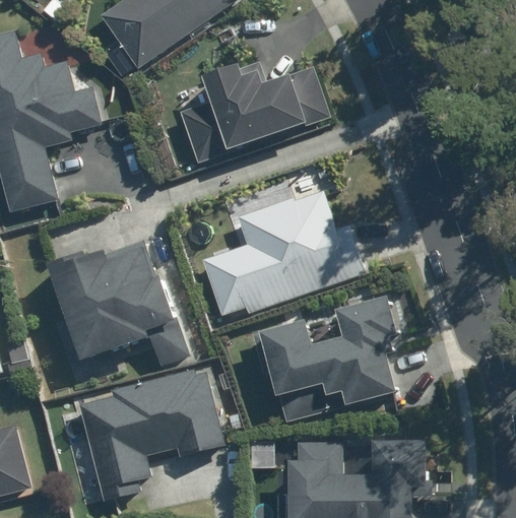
[(138,70),(232,0),(124,0),(100,18),(138,70)]
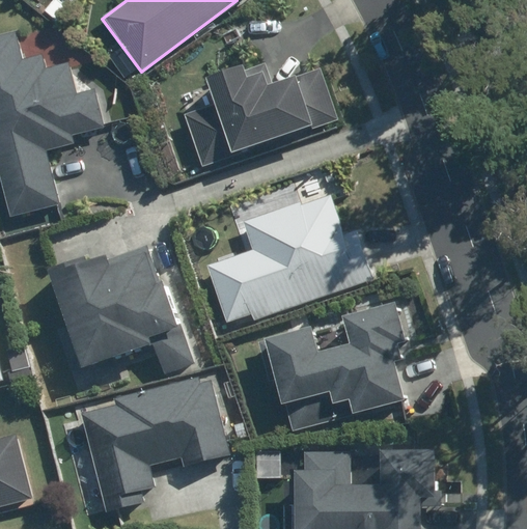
[(12,30),(0,33),(0,179),(9,217),(57,205),(44,151),(74,144),(73,138),(110,129),(100,87),(78,93),(71,63),(48,68),(44,54),(20,59),(12,30)]
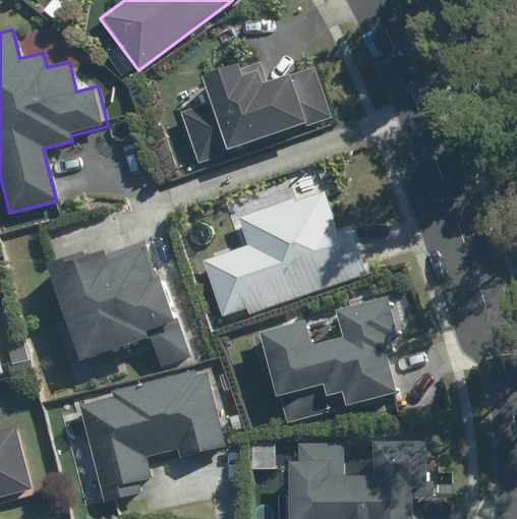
[(205,82),(173,93),(196,164),(333,120),(314,65),(265,81),(259,63),(240,68),(239,63),(203,75),(205,82)]
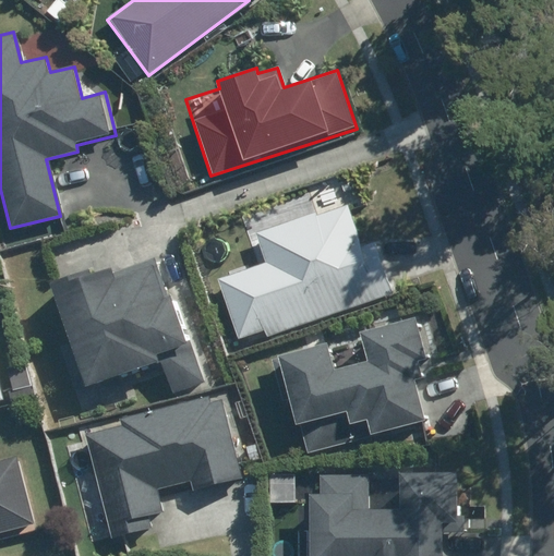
[(349,204),(255,233),(265,264),(217,279),(236,337),(263,328),(264,334),(397,292),(395,282),(411,277),(396,231),(361,242),(349,204)]
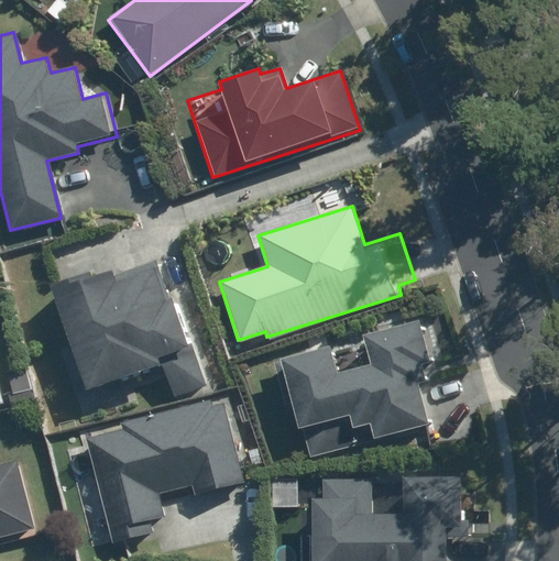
[(89,272),(51,284),(69,344),(58,349),(79,415),(131,398),(128,389),(164,377),(172,399),(206,388),(190,339),(185,341),(159,256),(91,277),(89,272)]
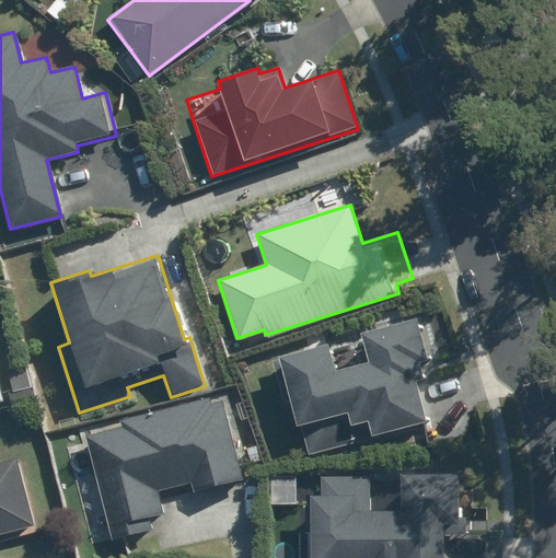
[(329,345),(279,358),(297,427),(348,414),(350,422),(365,419),(370,439),(432,422),(418,368),(431,363),(418,315),(360,329),(369,364),(336,373),(329,345)]
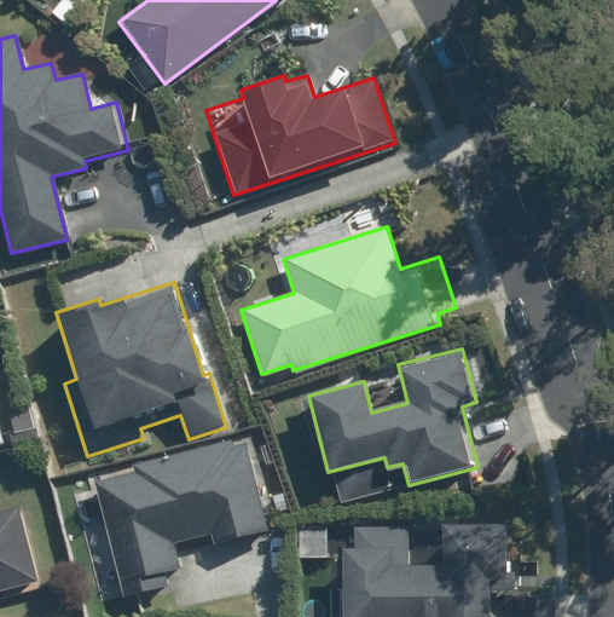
[(68,490),(94,599),(149,586),(148,578),(175,571),(169,542),(208,534),(210,543),(267,530),(245,437),(92,473),(94,484),(68,490)]
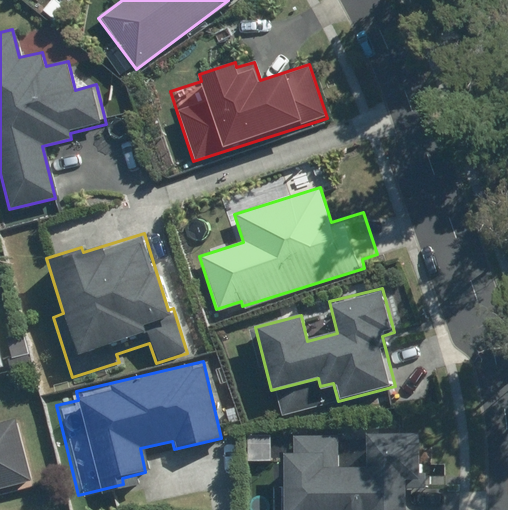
[(0,487),(25,481),(9,416),(0,418),(0,487)]
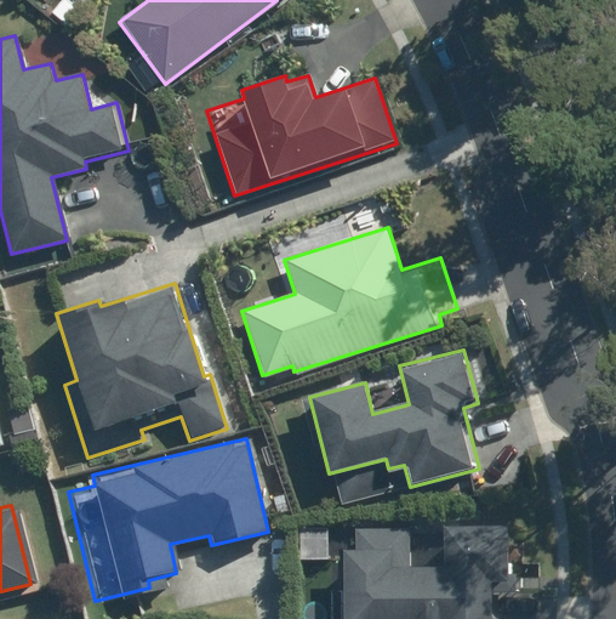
[(328,589),(328,618),(532,618),(532,591),(512,591),(512,518),(354,518),(353,550),(347,550),(347,590),(328,589)]
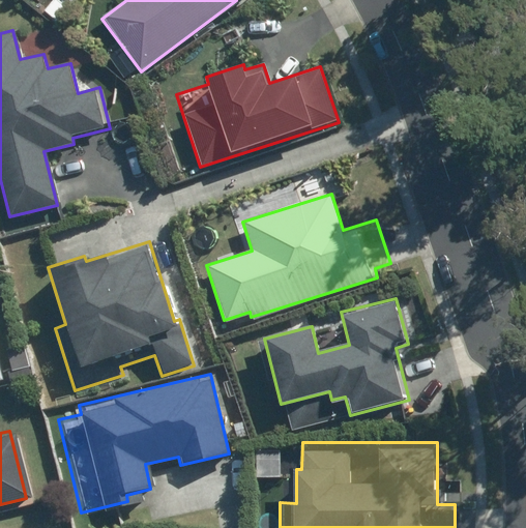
[(280,450),(254,451),(256,477),(281,476),(280,450)]
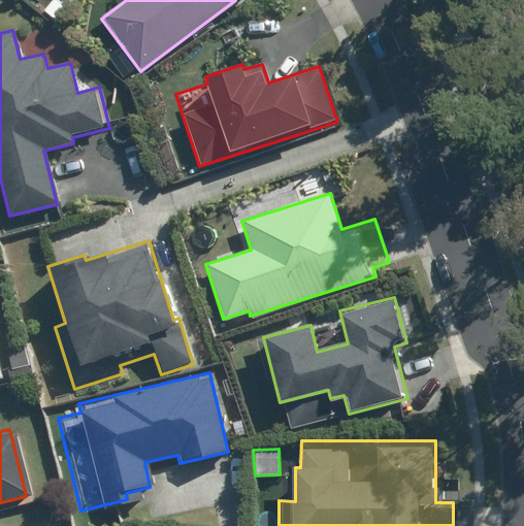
All buildings are outlined.
